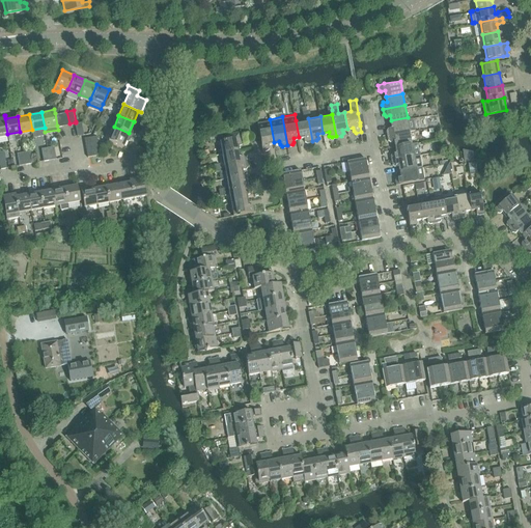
[(386,129),(387,134),(410,130),(416,129),(413,116),(408,117),(391,120),(391,126),(388,127),(386,129)]
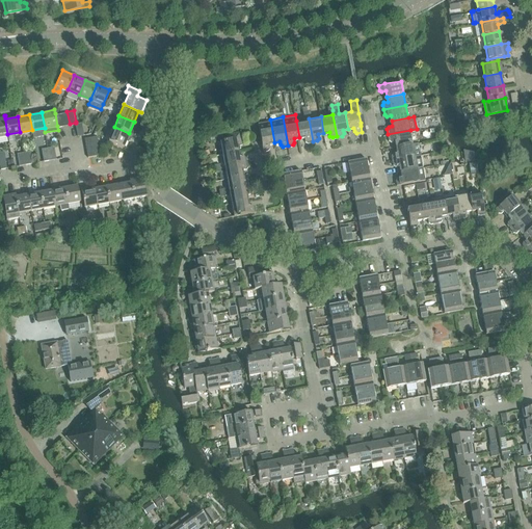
[(309,118),(296,121),(299,137),(304,136),(306,140),(308,142),(313,141),(309,118)]
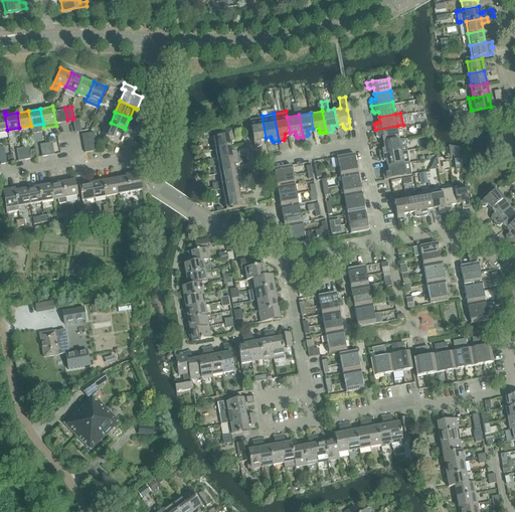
[(266,138),(262,116),(249,118),(254,145),(260,144),(262,142),(261,139),(266,138)]
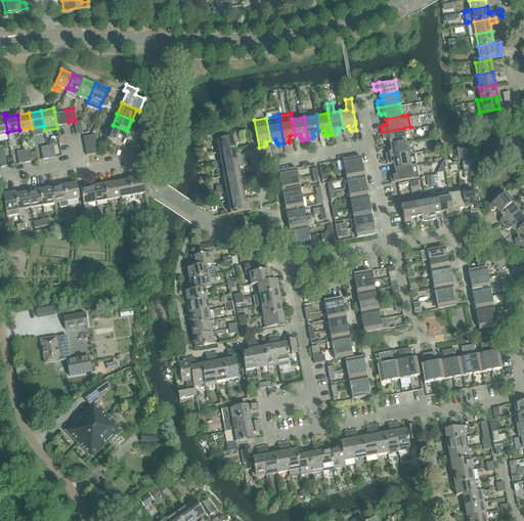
[(75,121),(74,121),(76,132),(83,131),(81,119),(75,120),(75,121)]
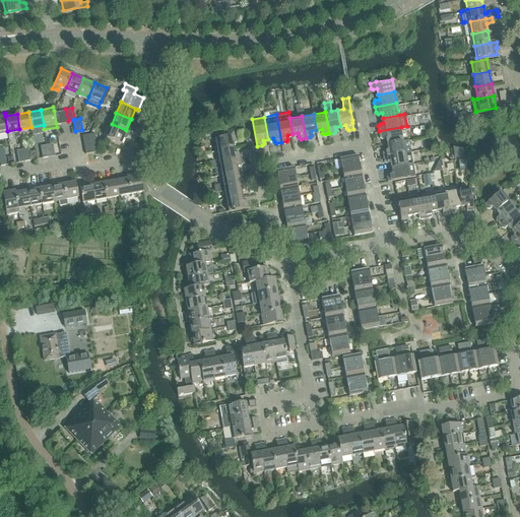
[(126,130),(112,124),(107,136),(121,142),(126,130)]
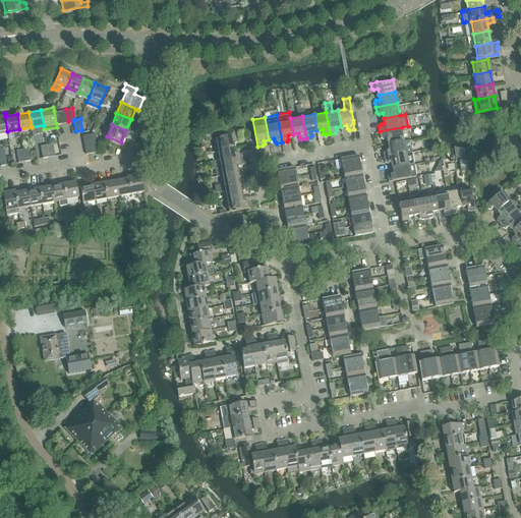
[(404,139),(402,127),(380,131),(381,136),(383,137),(387,137),(388,142),(404,139)]
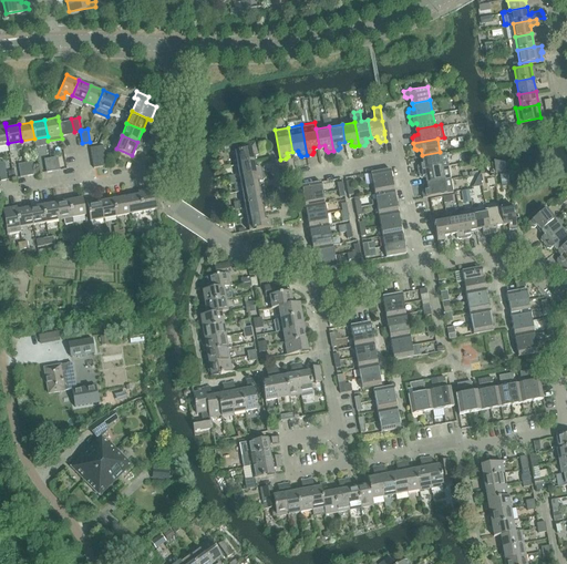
[(90,146),(91,153),(104,151),(103,144),(90,146)]
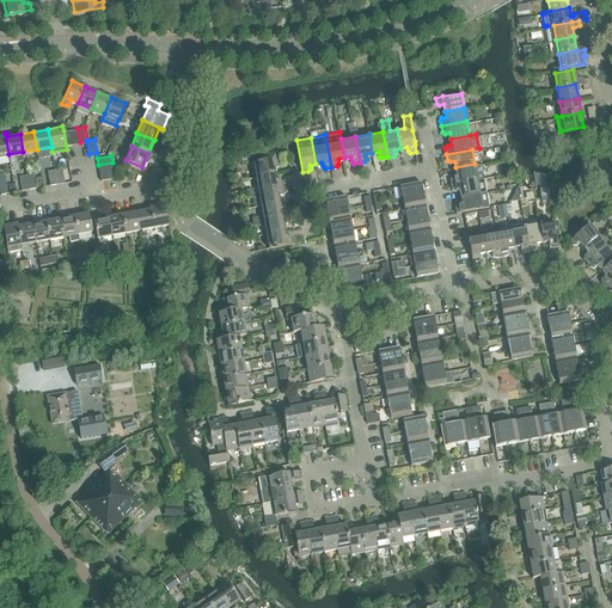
[(279,157),(254,161),(256,176),(275,172),(274,166),(279,165),(280,163),(279,157)]
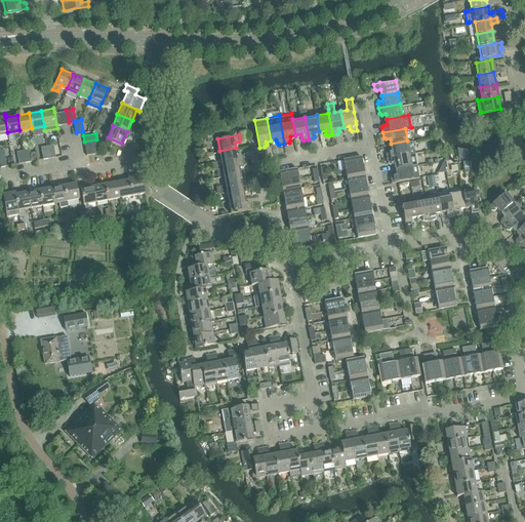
[(96,139),(84,142),(85,148),(97,146),(96,139)]
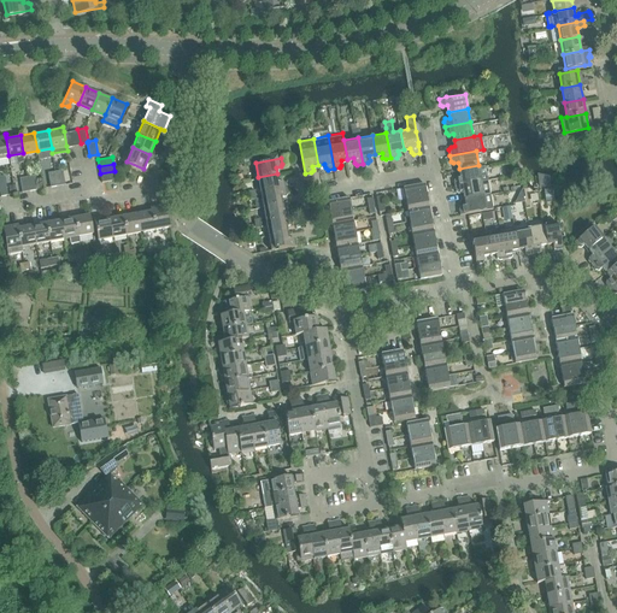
[(453,178),(454,184),(488,178),(486,164),(479,165),(459,169),(460,175),(456,176),(453,178)]
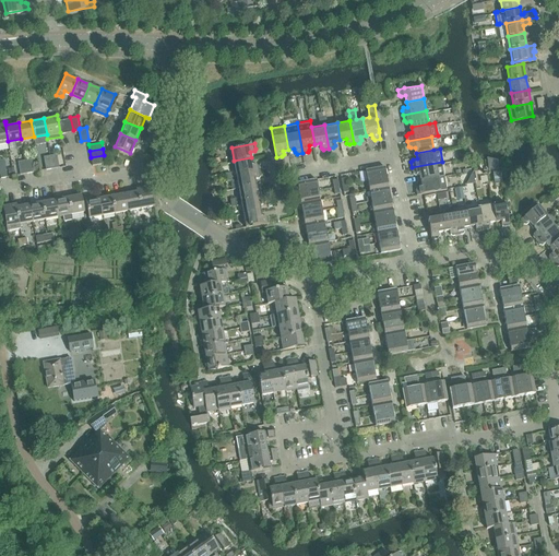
[(57,153),(50,154),(52,167),(59,166),(57,153)]
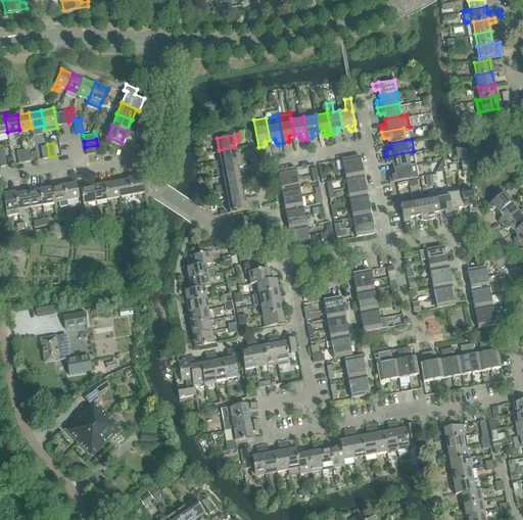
[(49,156),(47,144),(41,145),(43,157),(49,156)]
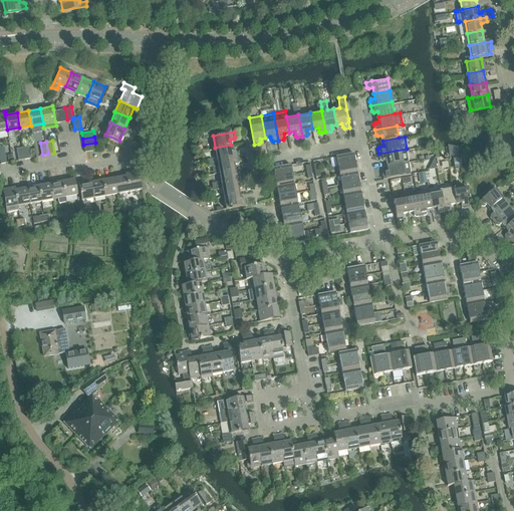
[(95,143),(83,145),(84,151),(96,149),(95,143)]
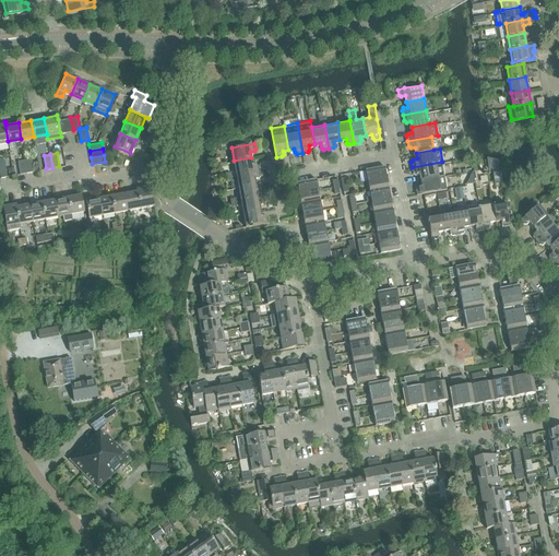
[(31,157),(24,158),(26,172),(33,170),(31,157)]
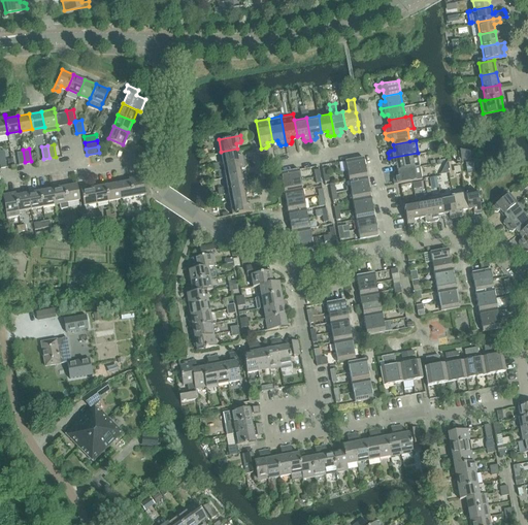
[(221,152),(223,164),(245,160),(244,155),(242,153),(238,154),(237,149),(221,152)]
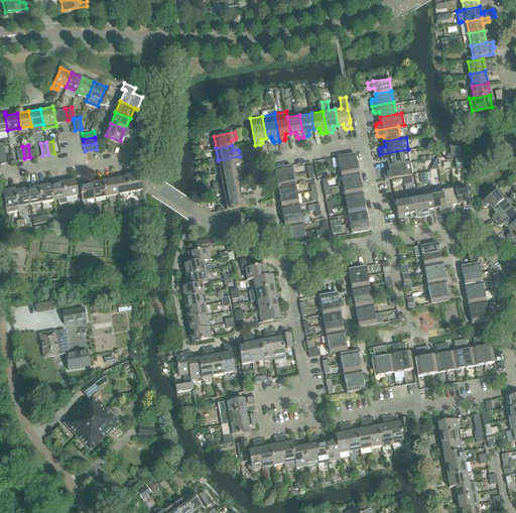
[(24,158),(22,146),(16,147),(18,159),(24,158)]
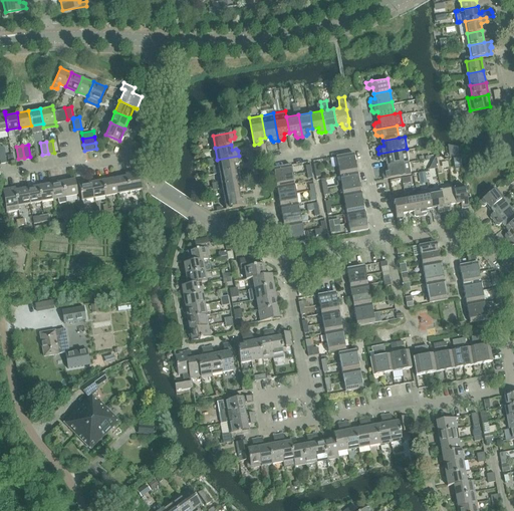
[(386,159),(387,164),(409,160),(407,149),(378,154),(379,158),(381,160),(386,159)]
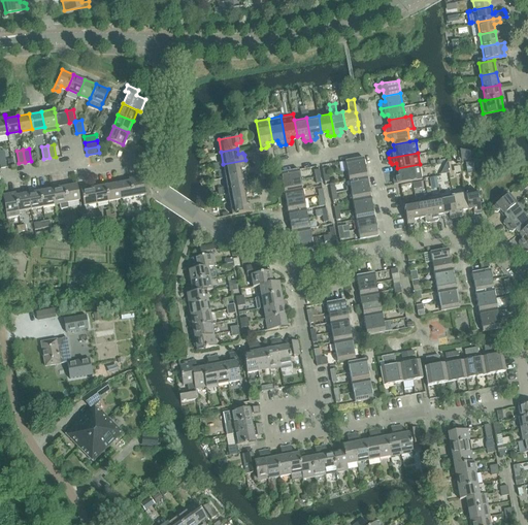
[(345,159),(347,169),(365,165),(364,156),(345,159)]
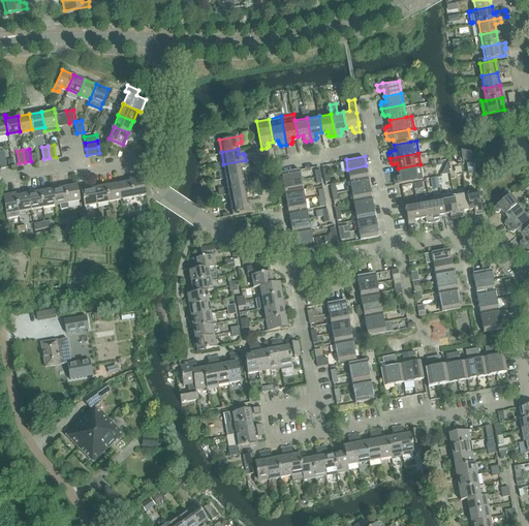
[(223,164),(225,177),(242,174),(241,167),(245,167),(247,165),(246,160),(223,164)]
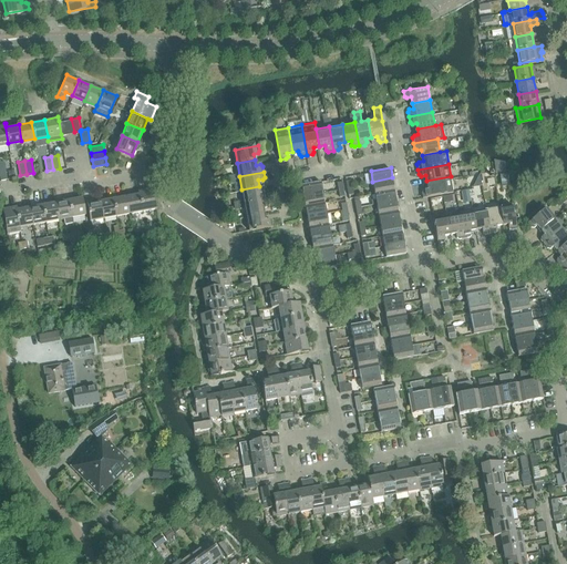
[(451,176),(426,181),(428,187),(423,187),(422,190),(423,196),(453,190),(451,176)]
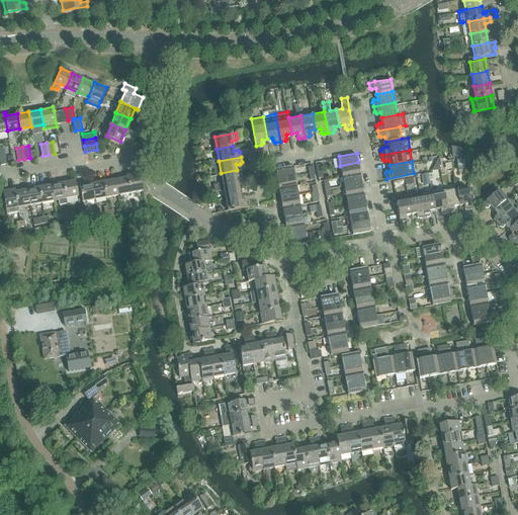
[(340,166),(342,175),(360,172),(358,162),(340,166)]
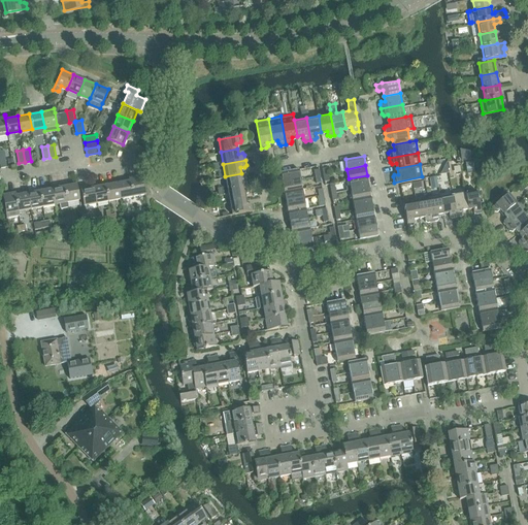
[(281,170),(283,181),(301,177),(299,167),(281,170)]
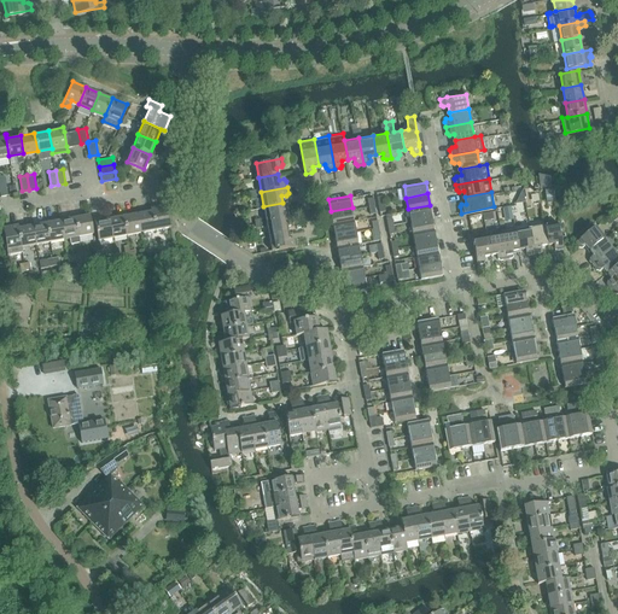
[(263,206),(266,220),(292,215),(291,210),(289,208),(284,209),(283,203),(263,206)]
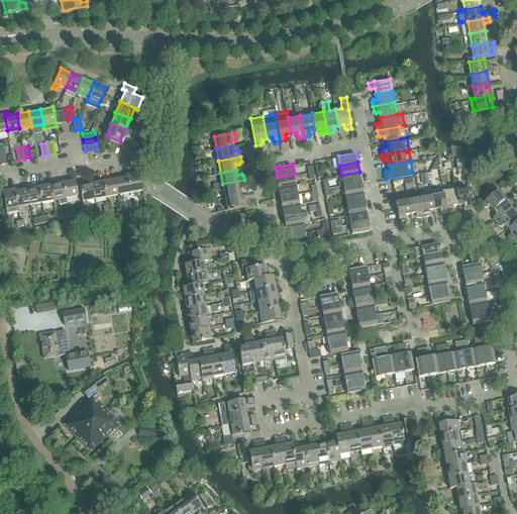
[(126,173),(126,176),(127,176),(130,191),(142,189),(139,171),(126,173)]
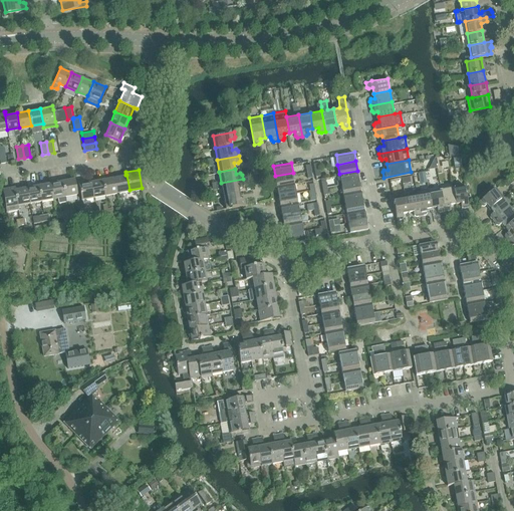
[(339,174),(341,184),(359,180),(357,171),(339,174)]
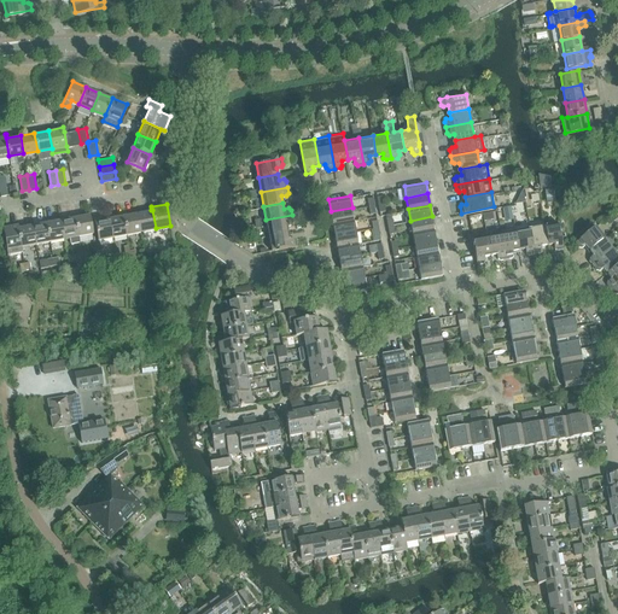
[(331,211),(332,222),(354,218),(353,208),(331,211)]
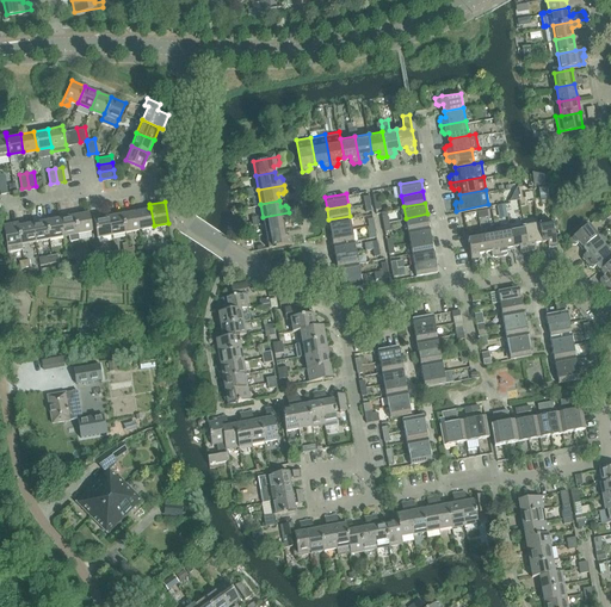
[(149,208),(136,210),(140,228),(154,225),(150,208),(149,208)]
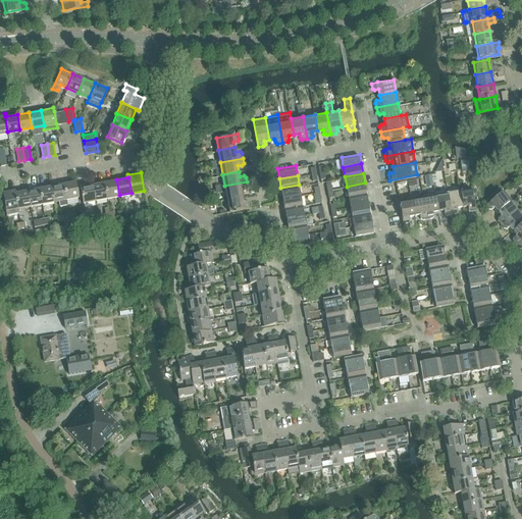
[(116,179),(104,182),(107,197),(119,195),(116,179)]
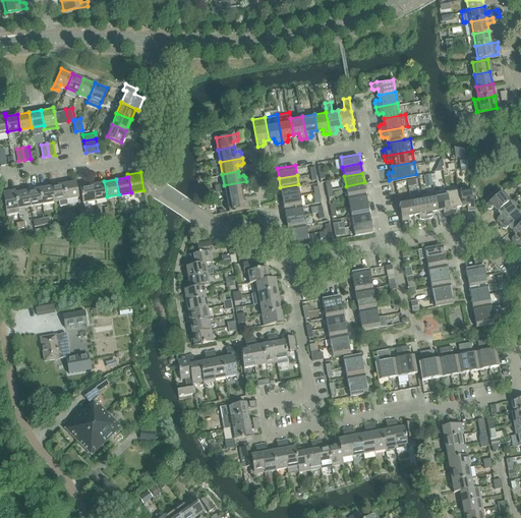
[(63,182),(66,197),(78,195),(75,180),(63,182)]
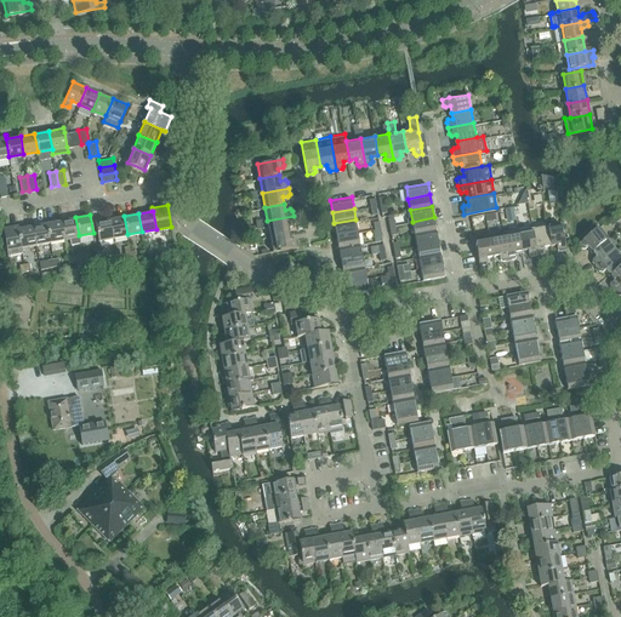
[(124,216),(109,218),(113,236),(127,234),(124,216)]
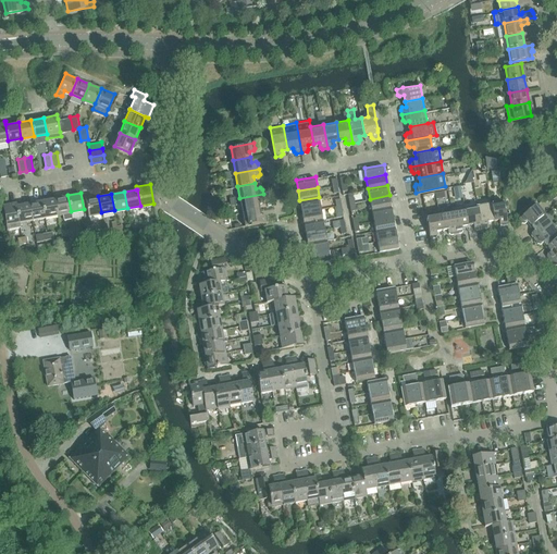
[(239,198),(243,211),(260,208),(259,202),(262,201),(264,199),(263,194),(239,198)]
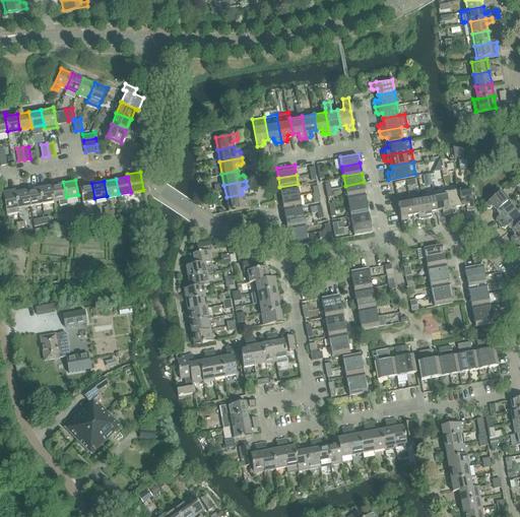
[(66,197),(63,182),(51,184),(54,200),(66,197)]
